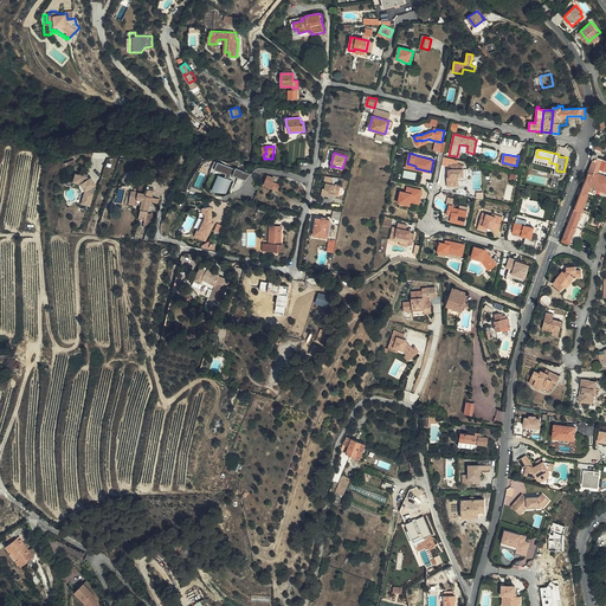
[(593,160),(574,210),(584,213),(590,216),(600,193),(605,194),(605,178),(599,175),(601,171),(605,172),(605,161),(597,158),(598,156),(597,155),(597,154),(594,154),(593,154),(592,154),(591,156),(591,158),(592,159),(593,160)]
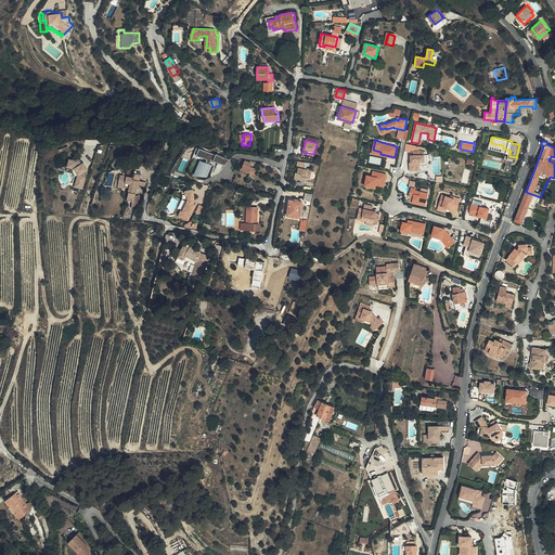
[(491,142),(489,147),(510,153),(511,151),(503,149),(503,145),(491,143),(491,142)]
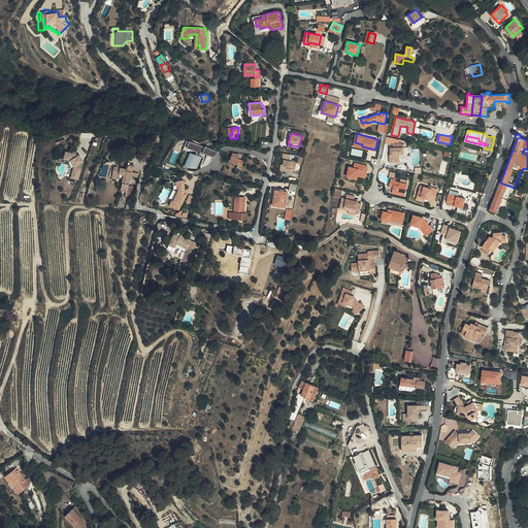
[(186,165),(197,168),(202,157),(200,156),(201,152),(212,156),(218,150),(188,138),(184,150),(192,153),(186,165)]
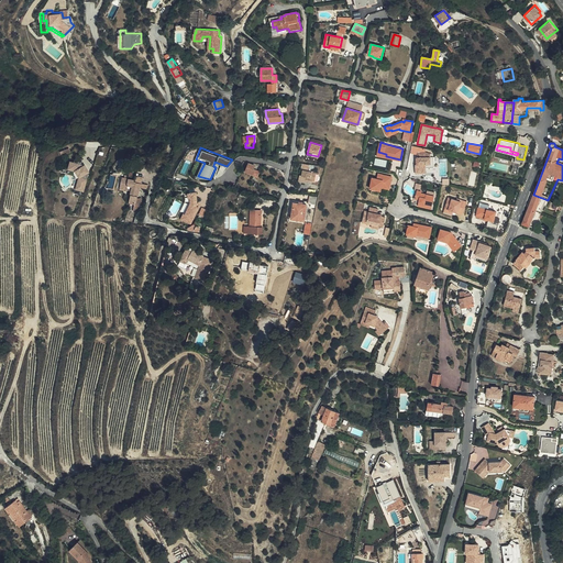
[(415,165),(415,172),(426,172),(426,168),(433,168),(433,158),(430,158),(430,155),(423,154),(417,154),(418,158),(416,158),(416,165),(415,165)]
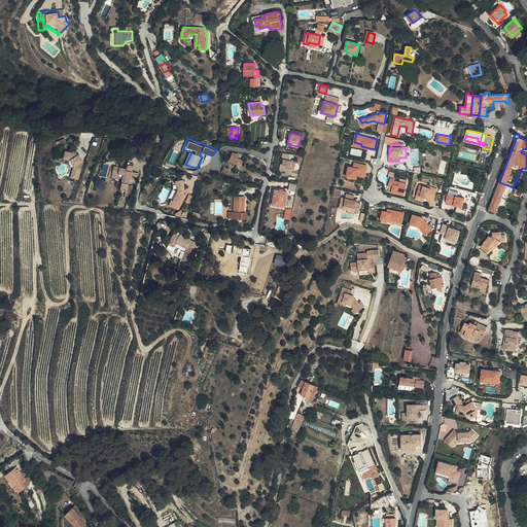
[(82,153),(69,150),(68,157),(74,159),(77,165),(76,172),(75,176),(82,178),(86,159),(82,153)]
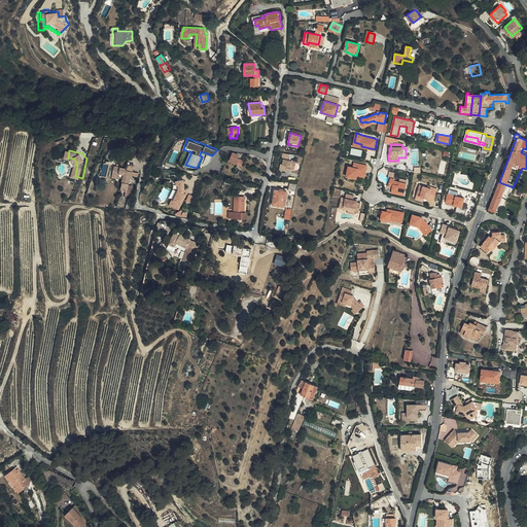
[(232,155),(231,156),(230,161),(241,166),(243,161),(238,159),(232,155)]
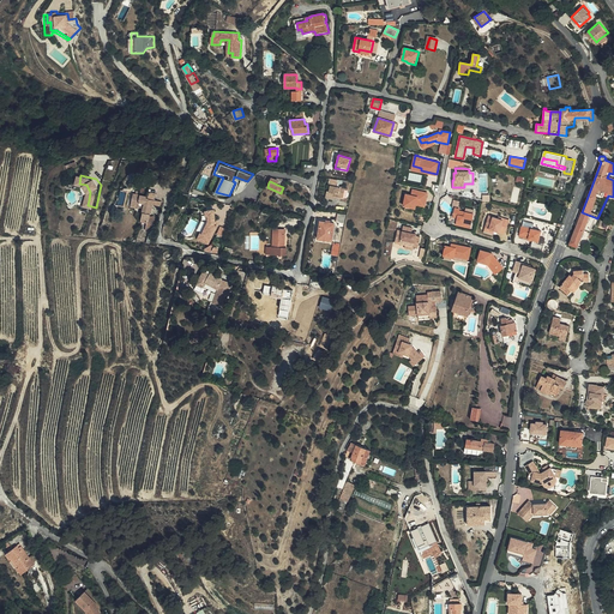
[(84,199),(89,200),(90,192),(86,185),(79,184),(78,188),(82,188),(85,197),(84,199)]
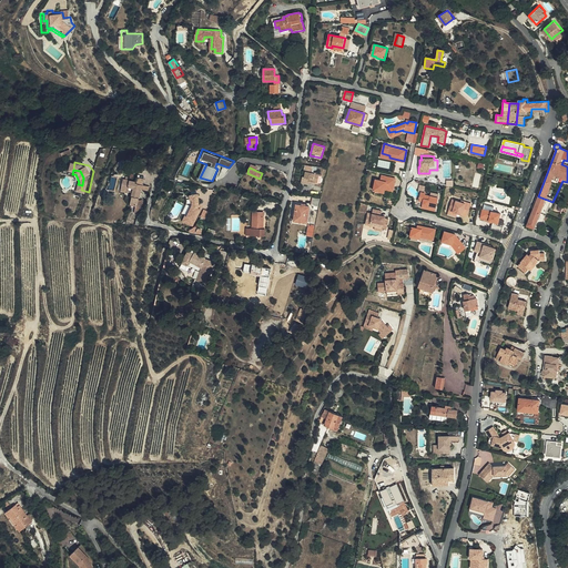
[(317,183),(318,174),(312,173),(305,172),(304,178),(313,180),(312,183),(317,183)]
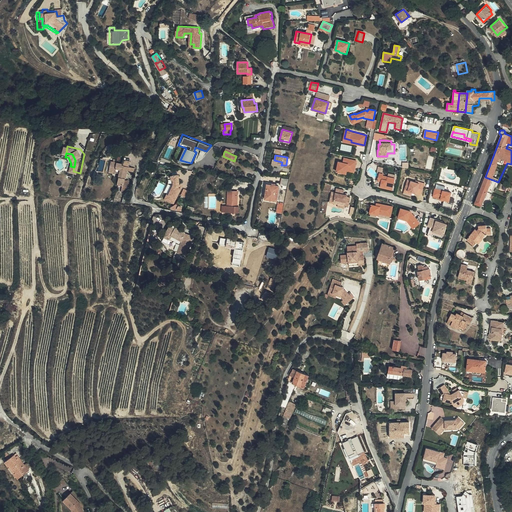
[(127,170),(129,159),(121,158),(121,157),(118,156),(118,159),(112,158),(112,161),(109,161),(107,169),(113,170),(113,172),(118,173),(116,183),(122,185),(123,178),(125,169),(127,170)]
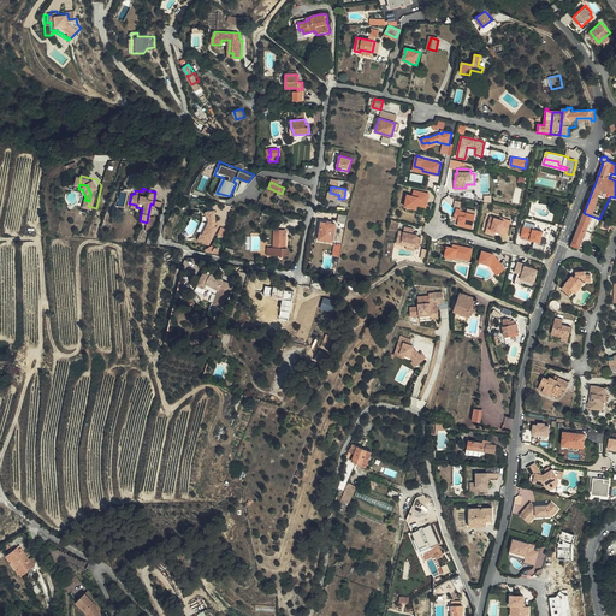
[(420,199),(422,191),(414,190),(413,195),(409,194),(407,207),(409,207),(415,208),(419,209),(419,206),(426,207),(428,201),(420,199)]
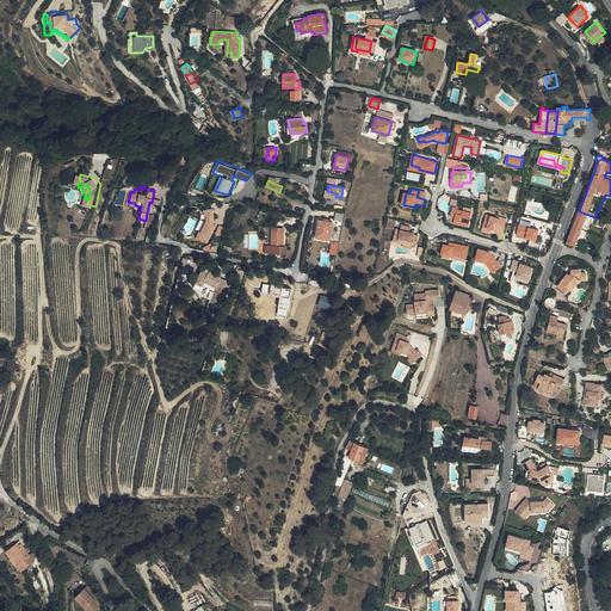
[(469,223),(473,213),(464,210),(457,209),(457,207),(452,205),(451,215),(456,216),(455,218),(461,220),(461,221),(469,223)]
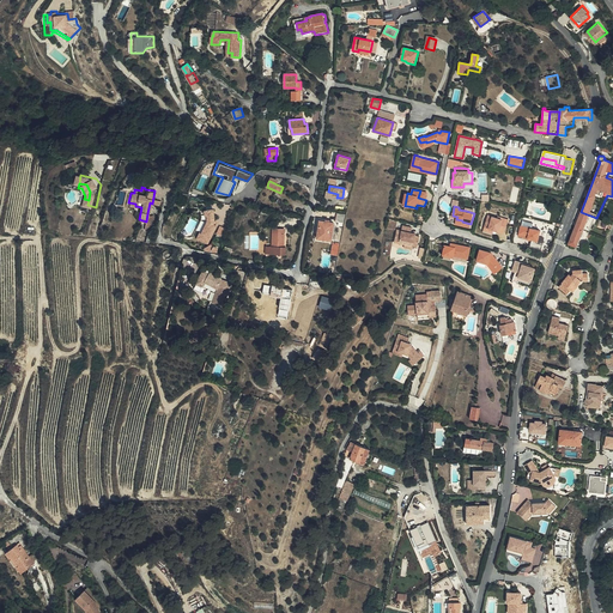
[(206,219),(205,208),(201,208),(201,218),(196,229),(200,231),(206,219)]
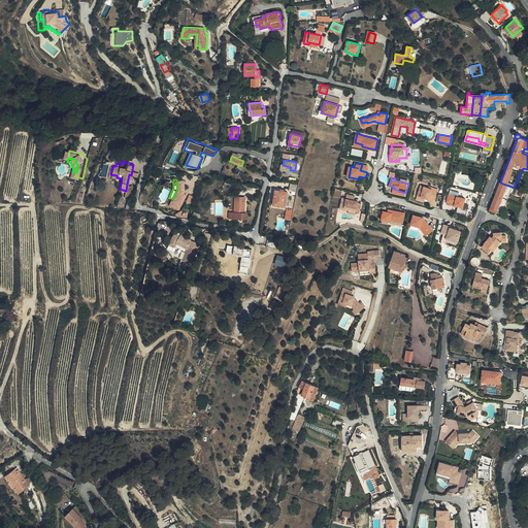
[(185,179),(176,179),(177,189),(172,199),(182,203),(187,194),(186,193),(185,179)]
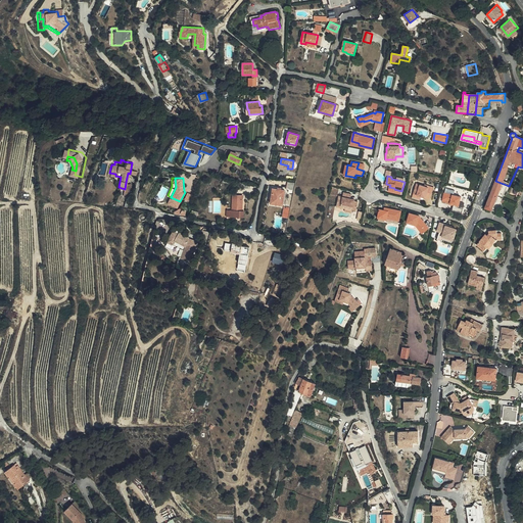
[(295,182),(288,181),(286,189),(294,189),(295,185),(295,182)]
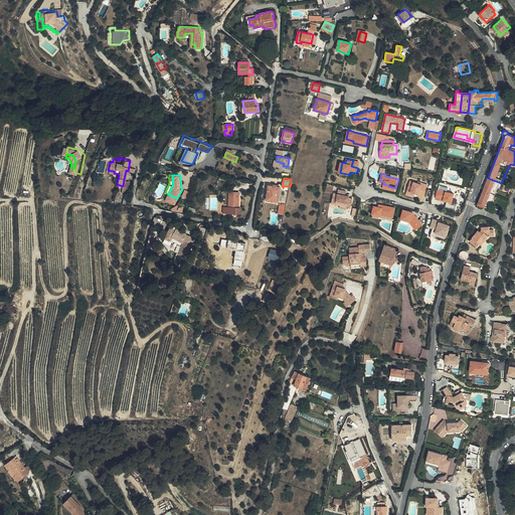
[(488,178),(478,204),(479,207),(483,208),(486,203),(487,204),(496,181),(488,178)]
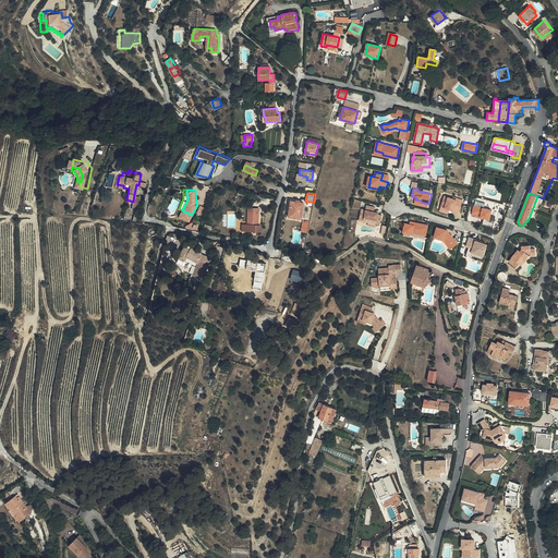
[(144,201),(145,197),(142,197),(142,195),(134,194),(133,202),(131,210),(140,211),(142,201),(144,201)]
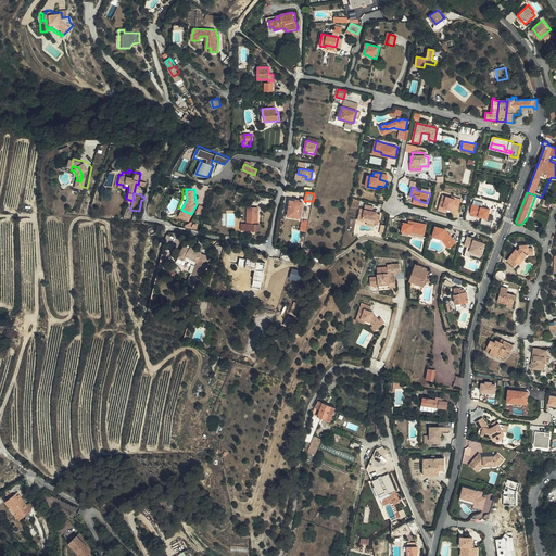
[(462,199),(452,196),(452,197),(443,194),(439,207),(447,210),(457,213),(462,199)]
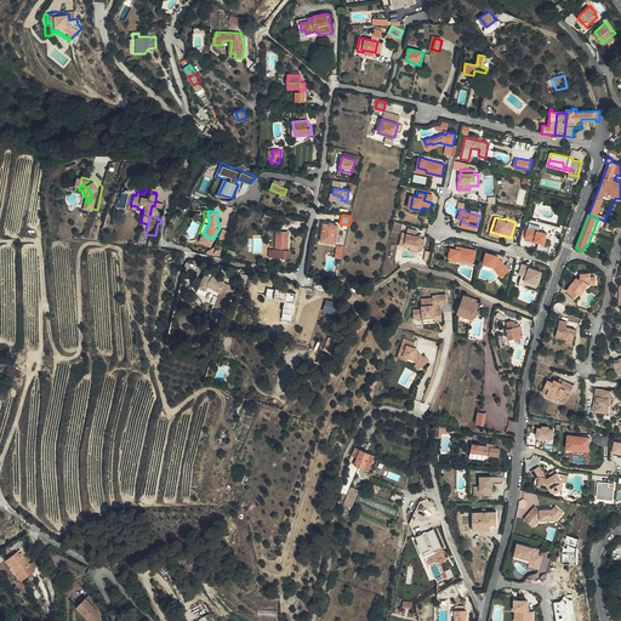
[(337,243),(341,227),(326,224),(324,239),(337,243)]
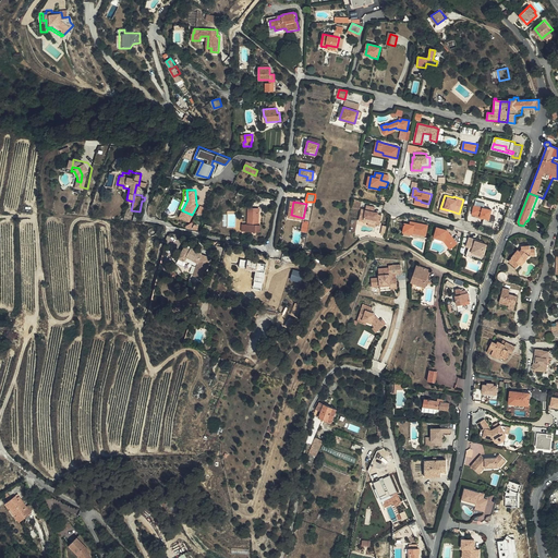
[(381,216),(377,215),(373,214),(373,211),(374,207),(365,205),(364,213),(360,211),(358,218),(362,219),(361,221),(366,222),(375,225),(378,226),(381,216)]
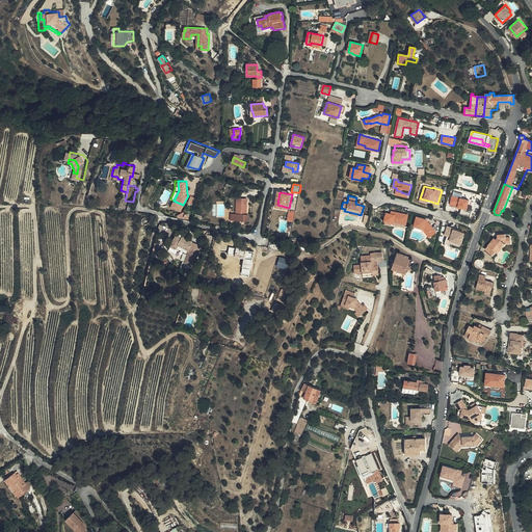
[(452,195),(450,203),(458,205),(457,207),(460,208),(467,209),(469,198),(452,195)]
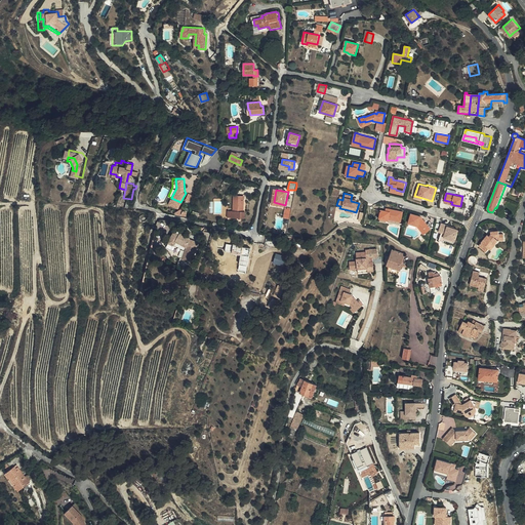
[(234,196),(234,201),(235,202),(235,210),(242,210),(244,210),(244,196),(234,196)]
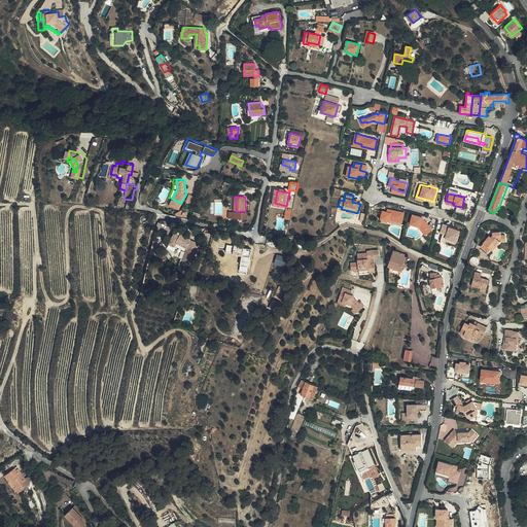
[(181,203),(172,199),(170,203),(179,208),(181,203)]
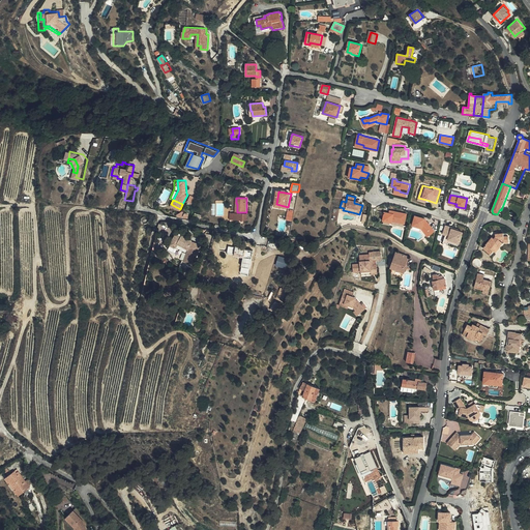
[(403,227),(406,214),(389,211),(389,213),(383,212),(381,224),(395,227),(395,225),(403,227)]
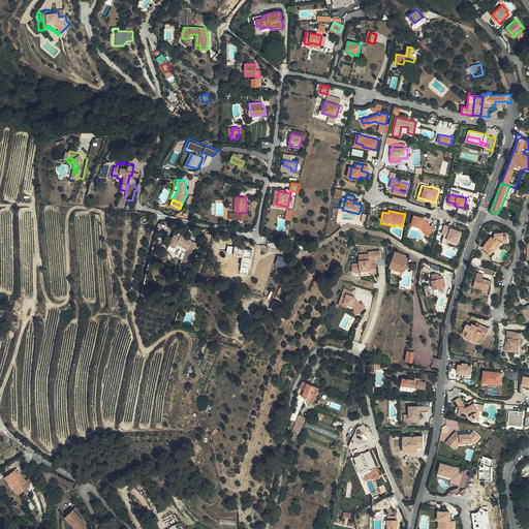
[(236,212),(234,212),(231,218),(246,221),(247,214),(246,214),(244,214),(244,212),(237,212),(236,212)]
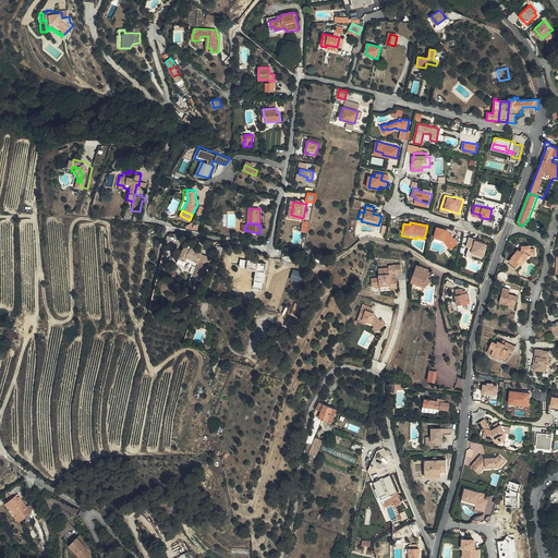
[(458,243),(447,229),(437,227),(434,240),(444,242),(449,249),(458,243)]
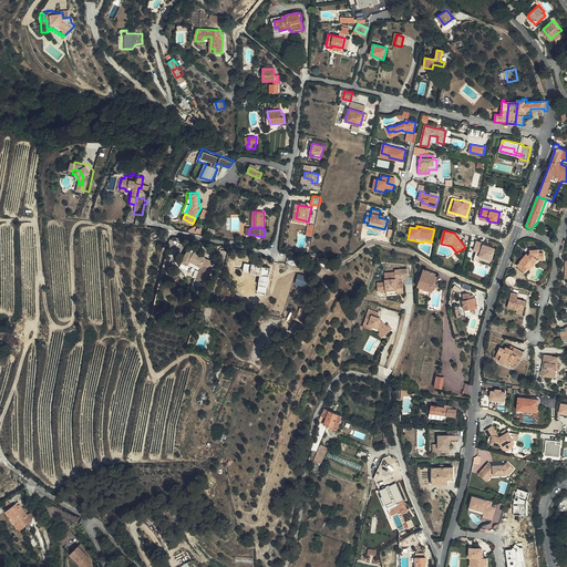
[(486,247),(487,244),(476,240),(474,249),(477,250),(476,254),(493,259),(496,248),(492,246),(491,248),(486,247)]
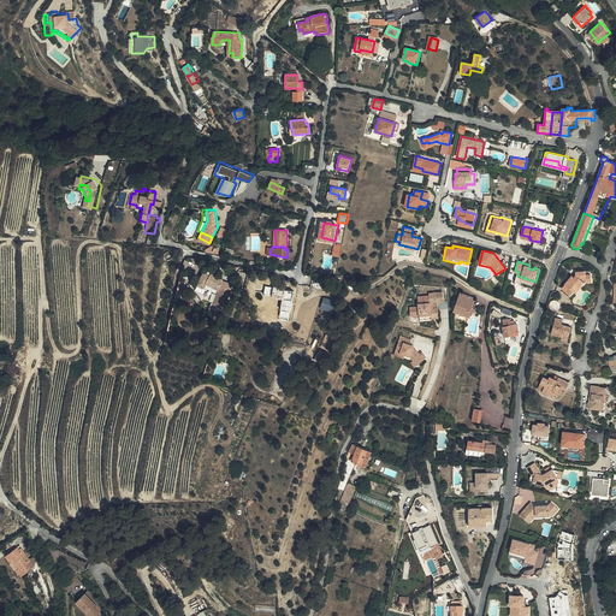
[(581,285),(585,280),(592,280),(591,273),(586,273),(585,271),(576,272),(578,274),(575,277),(573,274),(562,288),(570,295),(574,290),(576,292),(581,286),(581,285)]
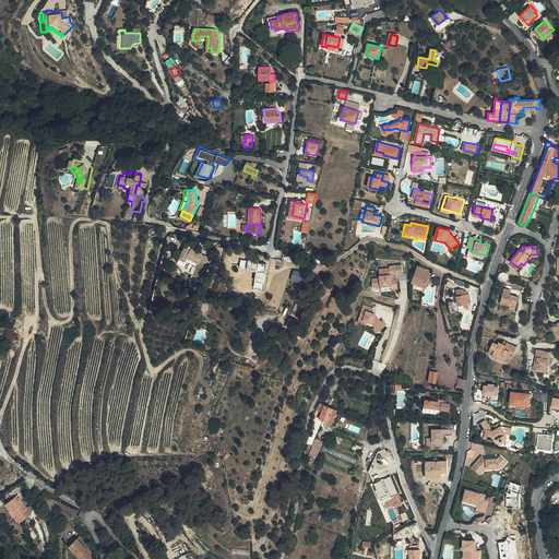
[(202,278),(206,266),(207,266),(211,259),(198,253),(198,252),(191,248),(190,250),(186,247),(182,253),(181,252),(173,259),(177,265),(186,259),(187,257),(194,261),(190,274),(202,278)]
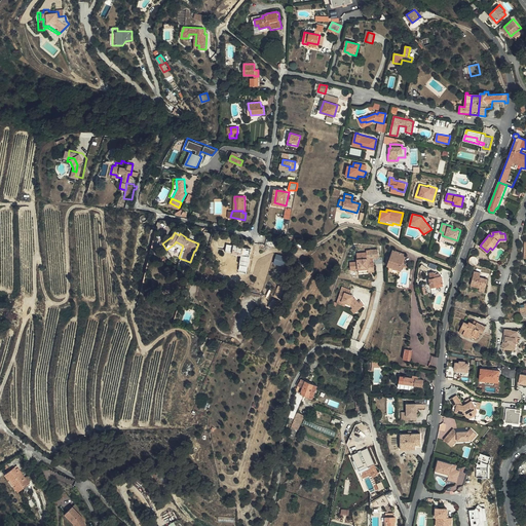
[(247,273),(251,248),(227,243),(225,251),(241,254),(239,271),(247,273)]
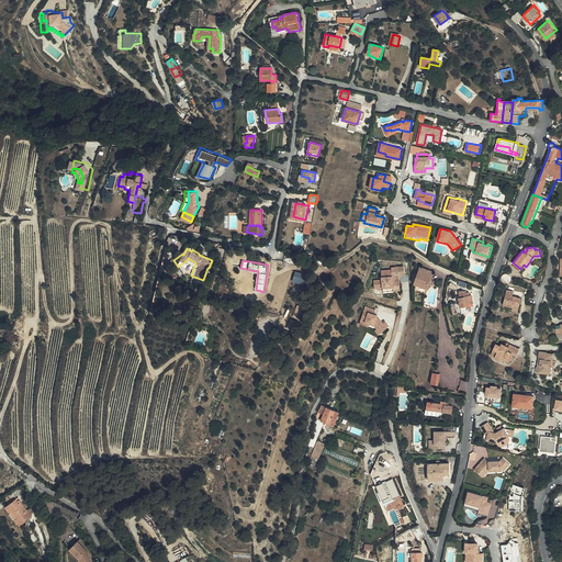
[(420,266),(414,282),(427,288),(429,288),(430,282),(429,282),(434,271),(420,266)]
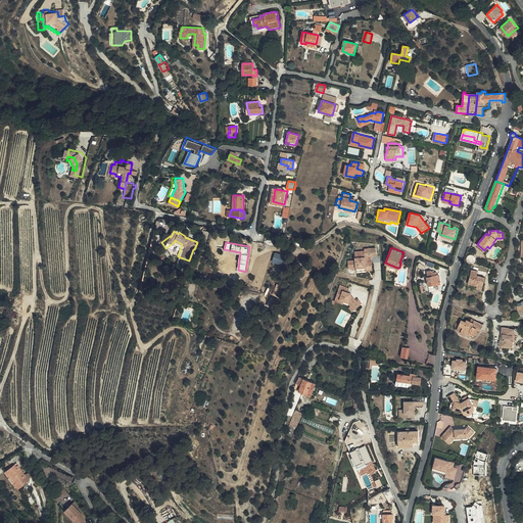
[(348,269),(355,268),(366,267),(365,266),(372,265),(371,259),(368,260),(368,256),(371,256),(376,255),(375,248),(364,250),(364,251),(353,252),(354,260),(347,262),(348,269)]
